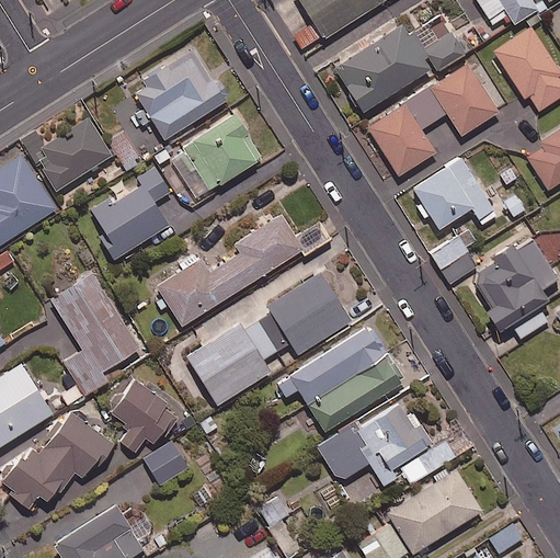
[(386,0),(299,0),(324,40),(386,0)]
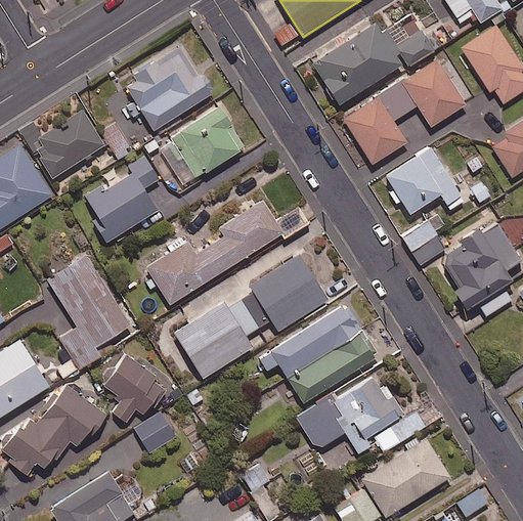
[(503,9),(495,0),(444,0),(459,22),(473,12),(480,24),(503,9)]
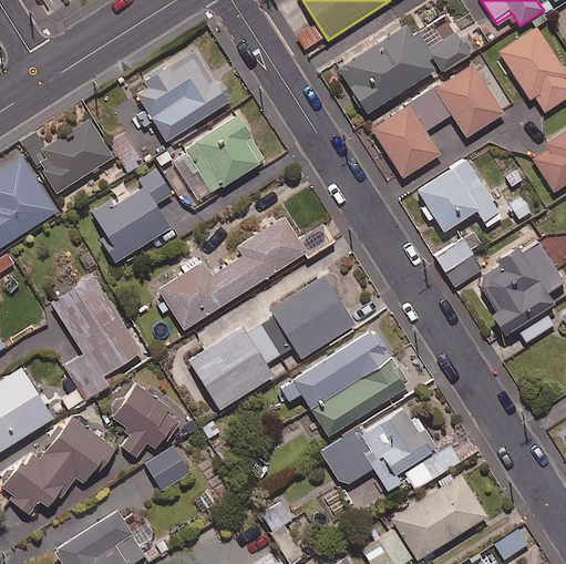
[(438,69),(407,20),(337,65),(367,113),(438,69)]
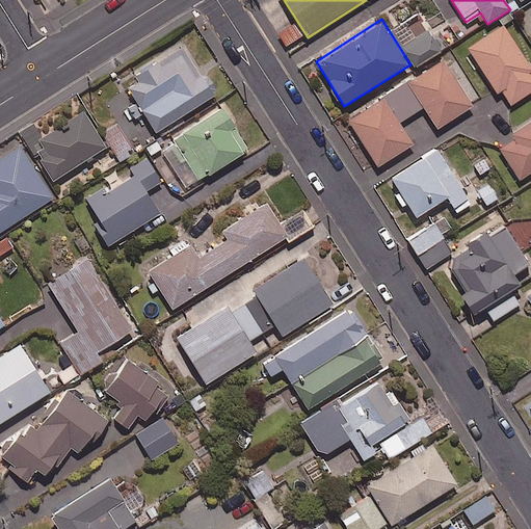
[(530,68),(504,26),(469,50),(506,109),(530,94),(530,68)]
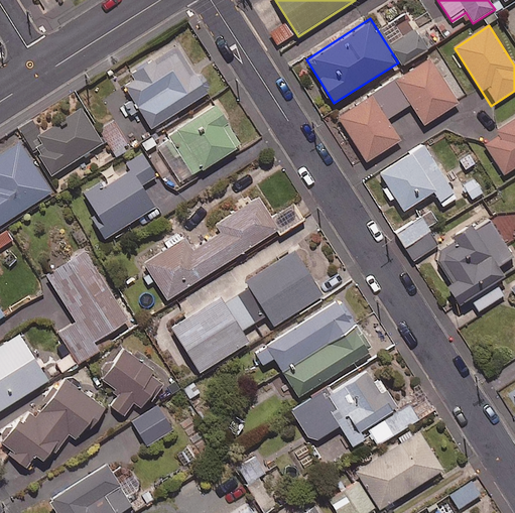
[(428,49),(417,31),(391,47),(402,66),(428,49)]
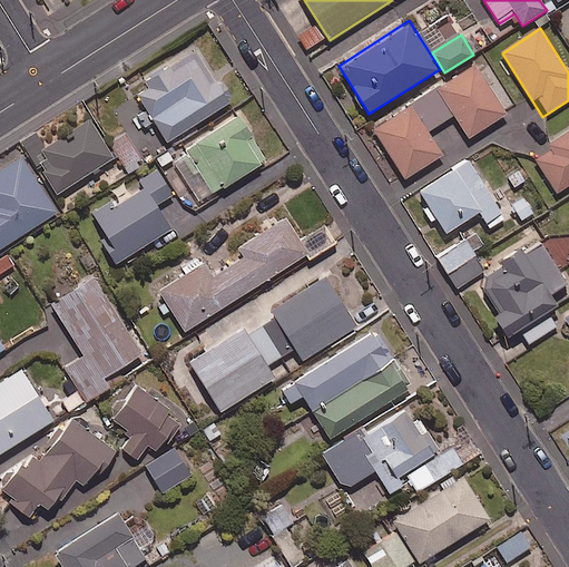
[(229,103),(196,49),(133,88),(166,143),(229,103)]
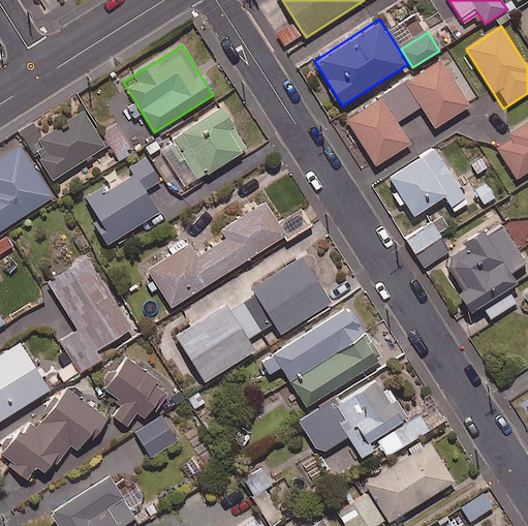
[(470,106),(441,61),(347,120),(376,166),(411,144),(398,123),(422,107),(435,128),(470,106)]
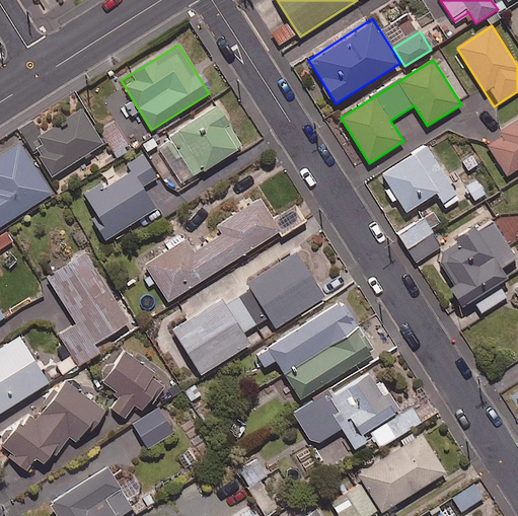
[(242,146),(217,106),(155,146),(180,186),(242,146)]
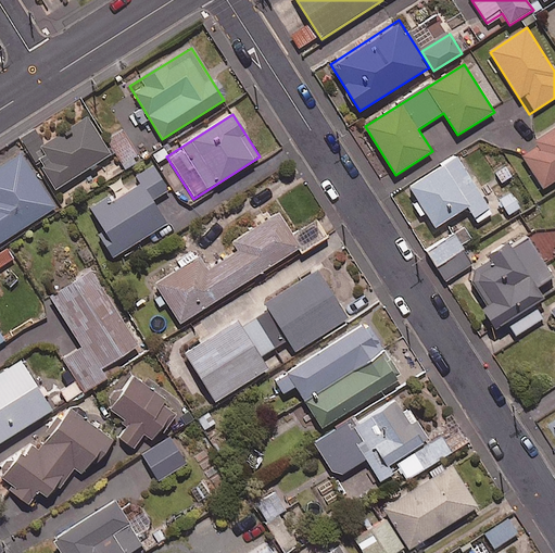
[(111,154),(87,117),(34,152),(58,189),(111,154)]
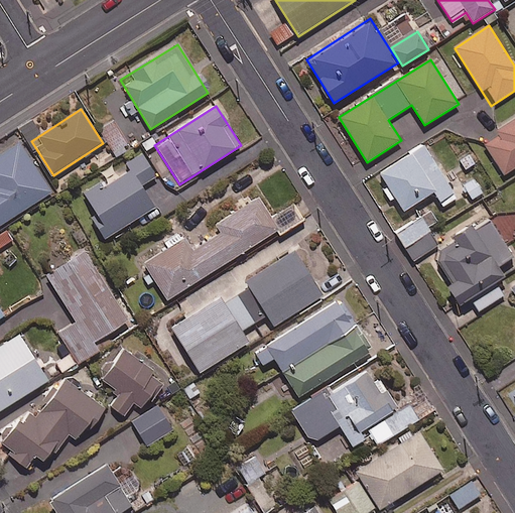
[(514,120),(483,141),(505,175),(514,168),(514,120)]
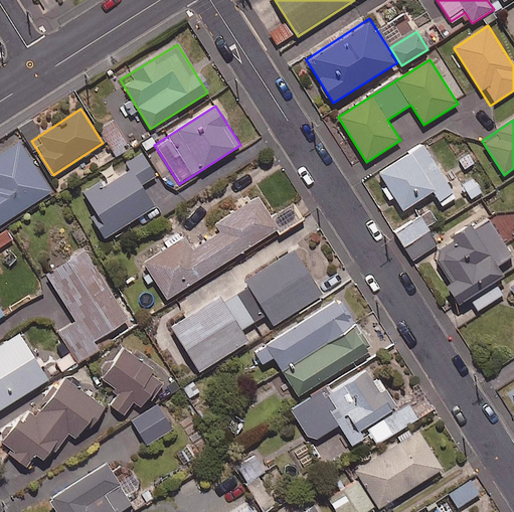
[(114,123),(100,131),(116,157),(130,148),(114,123)]
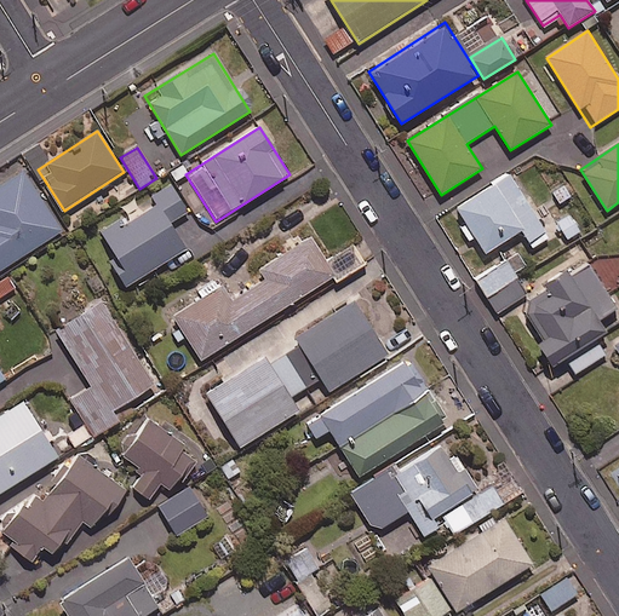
[(0,271),(62,231),(23,171),(0,185),(0,271)]
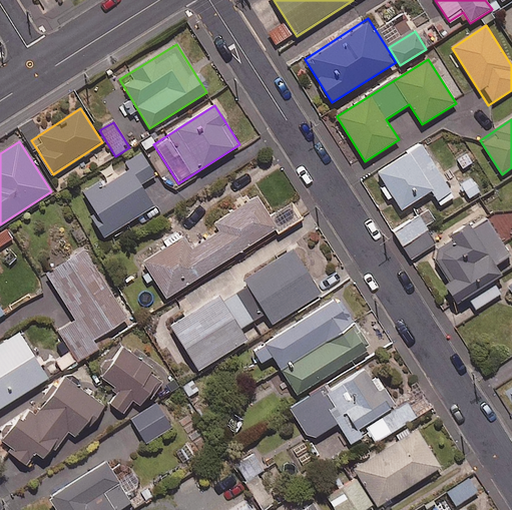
[(454,197),(445,182),(422,144),(376,172),(399,210),(429,192),(438,206),(454,197)]
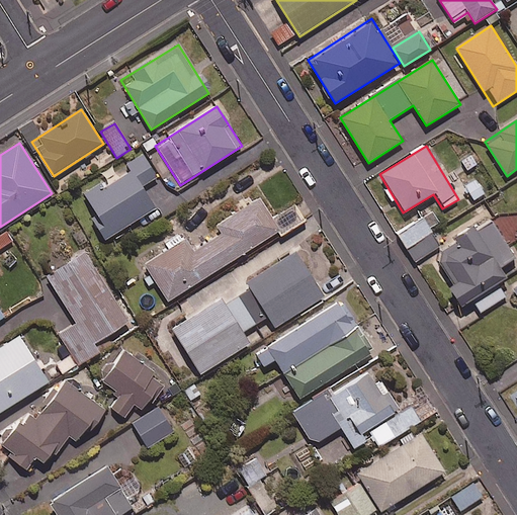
[(157,178),(143,156),(120,169),(124,176),(107,186),(104,181),(83,194),(110,238),(156,209),(143,187),(157,178)]
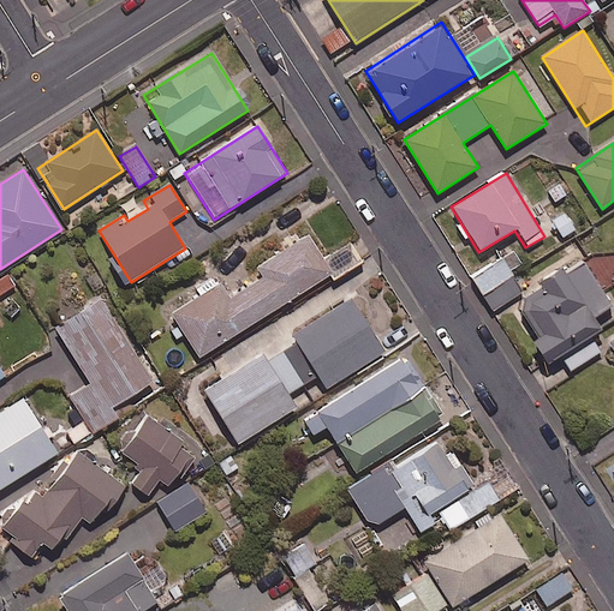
[(171,312),(200,359),(329,277),(333,285),(364,264),(350,243),(326,258),(311,234),(257,268),(263,277),(231,299),(220,282),(171,312)]
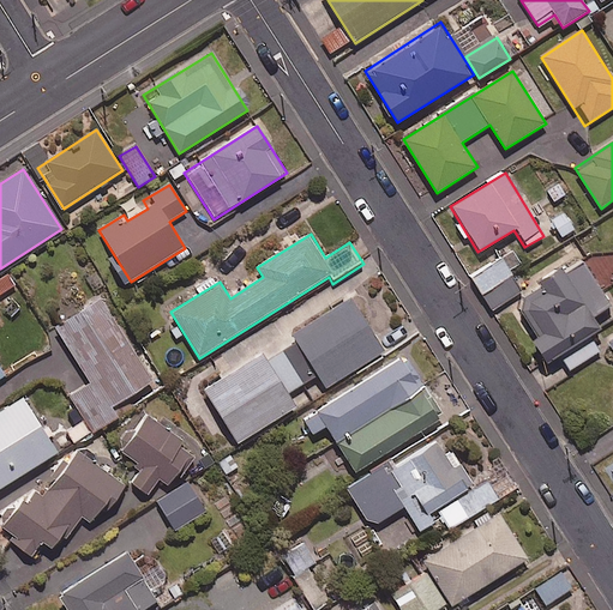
[(522,293),(502,263),(475,281),(494,310),(522,293)]
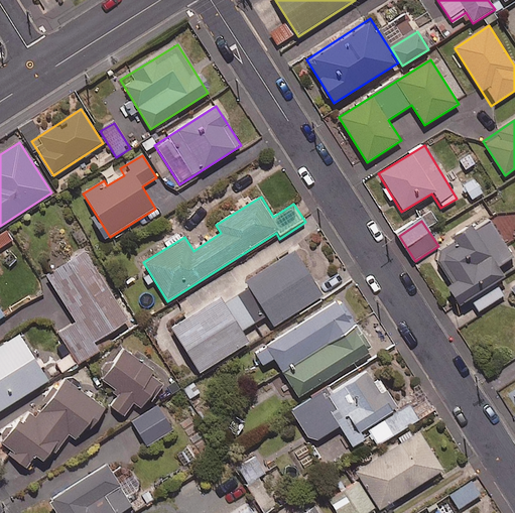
[(459,305),(505,275),(499,266),(514,256),(491,222),(475,233),(471,226),(453,238),(457,244),(438,255),(455,280),(446,286),(459,305)]
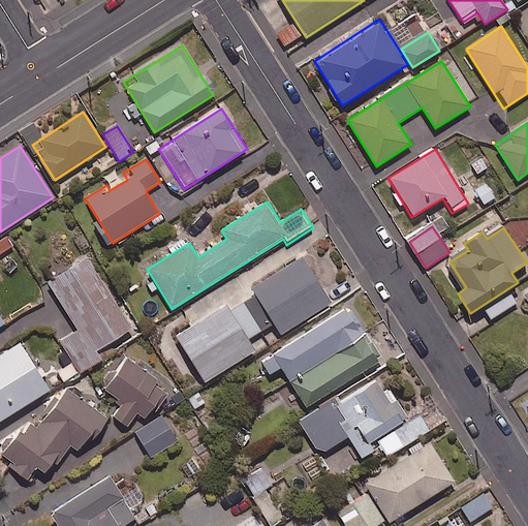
[(131,329),(87,258),(48,283),(78,332),(62,341),(82,372),(101,360),(96,351),(131,329)]
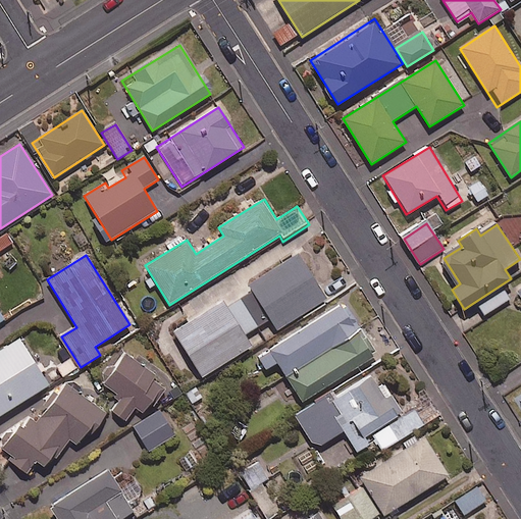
[(326,300),(299,255),(173,332),(201,377),(252,347),(245,335),(270,319),(277,330),(326,300)]
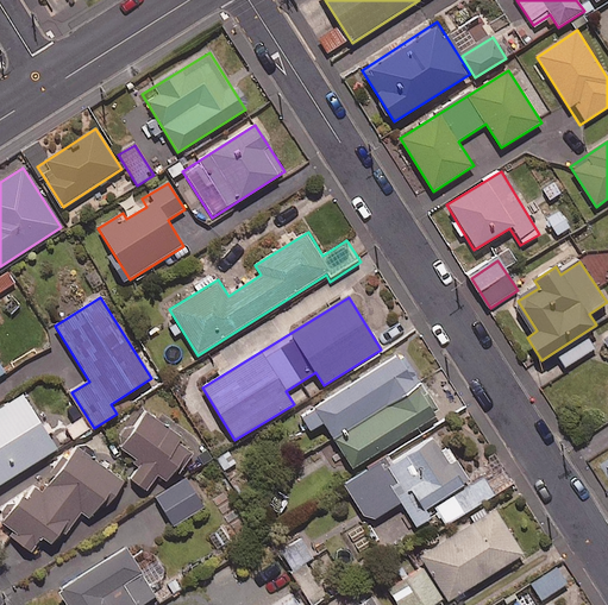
[(440,414),(403,354),(301,417),(309,432),(324,422),(352,468),(440,414)]
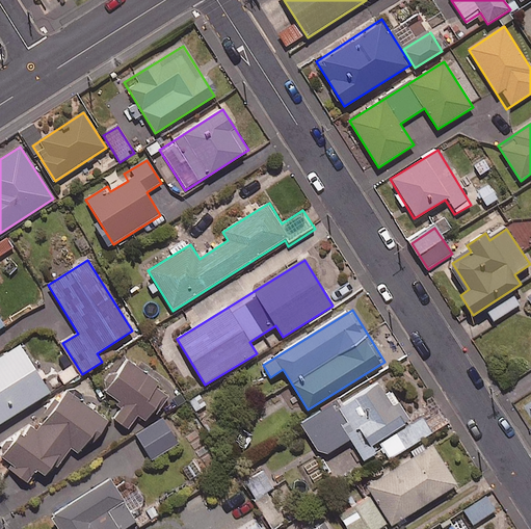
[(0,423),(49,393),(20,345),(0,358),(0,423)]
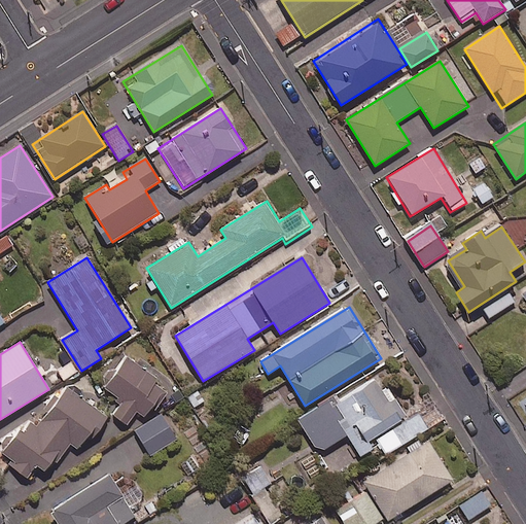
[(167,387),(127,357),(104,387),(123,400),(112,415),(127,425),(137,413),(144,418),(167,387)]
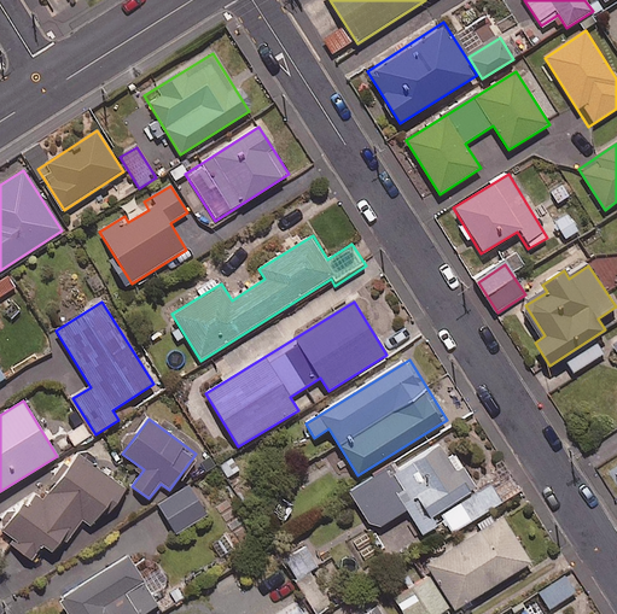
[(479,492),(444,442),(399,473),(394,465),(353,491),(378,528),(406,509),(423,536),(446,520),(455,533),(502,502),(490,485),(479,492)]
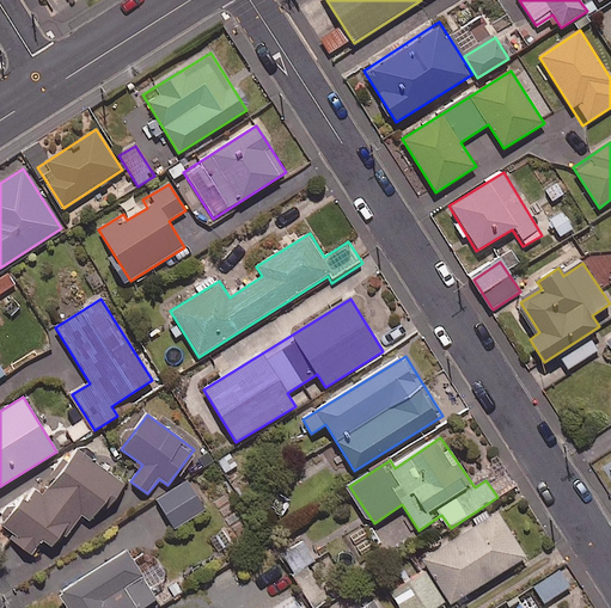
[(120,483),(78,452),(43,497),(34,489),(5,526),(36,550),(43,540),(52,547),(77,513),(90,522),(120,483)]
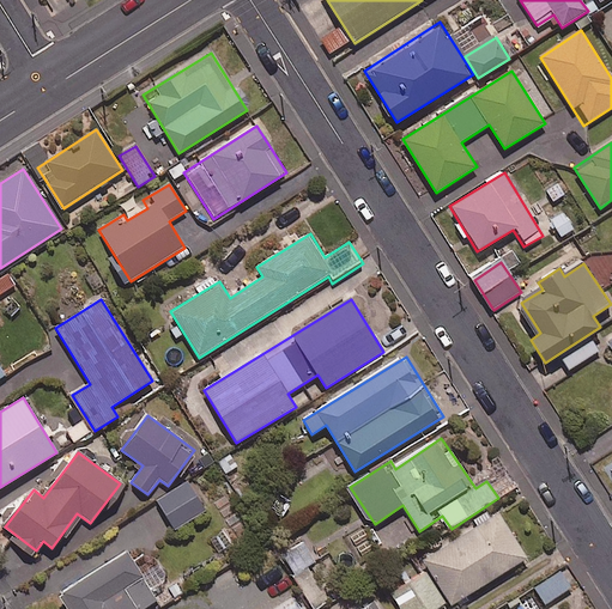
[(206,511),(188,482),(156,501),(175,531),(206,511)]
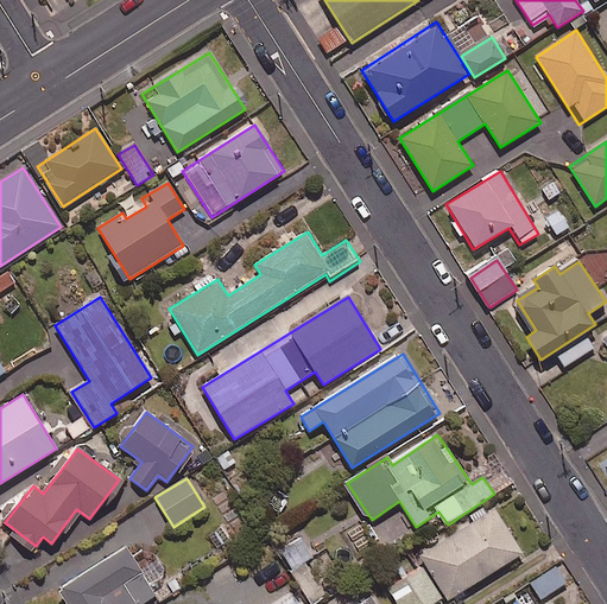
[(523,553),(494,509),(419,557),(425,566),(387,590),(397,603),(432,603),(446,596),(448,601),(523,553)]
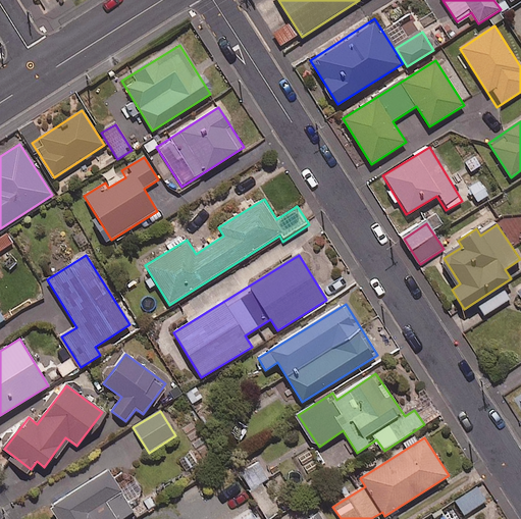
[(268,479),(259,463),(241,473),(265,518),(272,518),(279,514),(262,483),(268,479)]
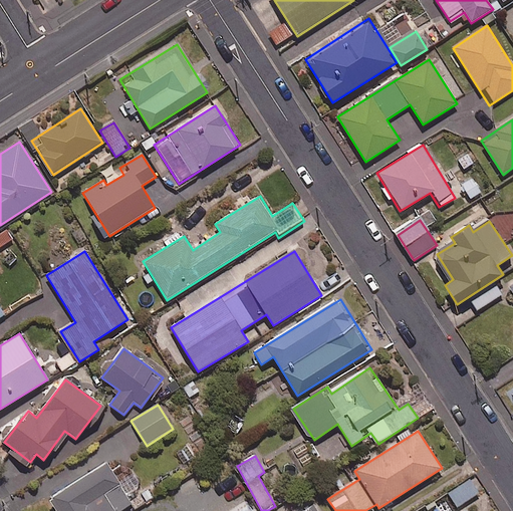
[(117,481),(103,459),(74,477),(70,471),(43,488),(56,510),(123,510),(133,505),(126,496),(141,487),(132,472),(117,481)]
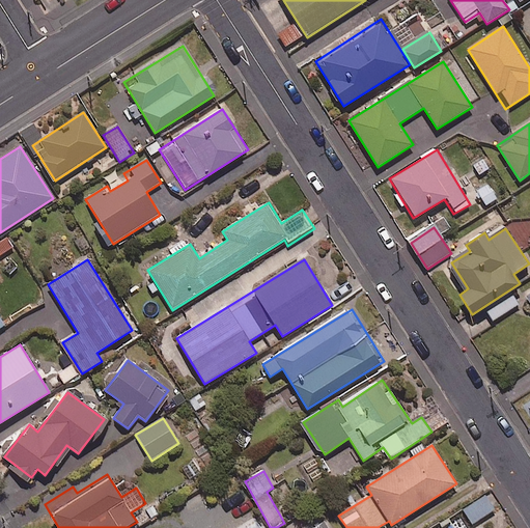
[(495,510),(486,497),(464,510),(472,525),(495,510)]
